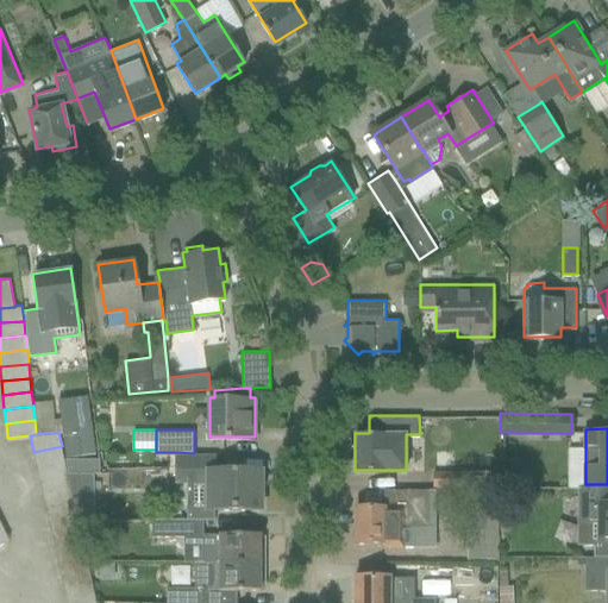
[(64,460),(62,446),(33,452),(36,466),(64,460)]
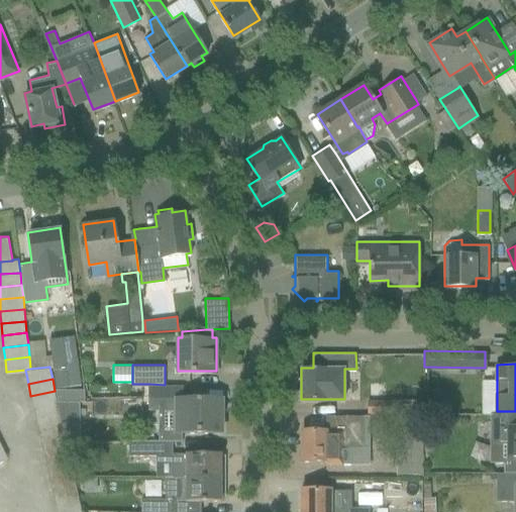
[(149,384),(149,407),(161,407),(161,440),(168,440),(182,440),(182,431),(195,431),(221,431),(220,399),(183,399),(183,384),(165,385),(149,384)]
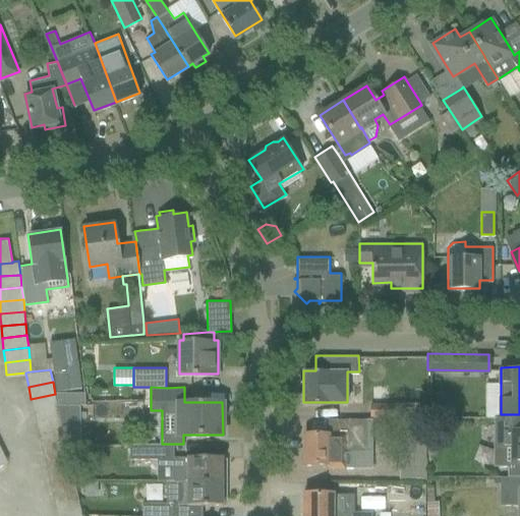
[(83,403),(83,391),(56,391),(58,403),(83,403)]
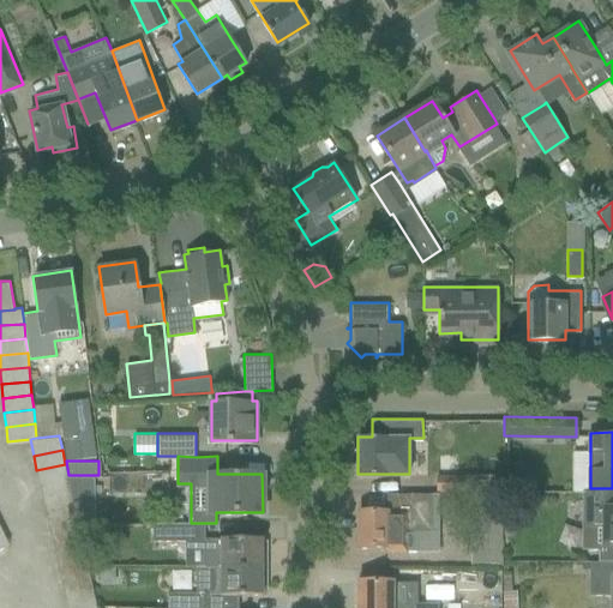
[(68,477),(65,464),(36,470),(40,485),(68,477)]
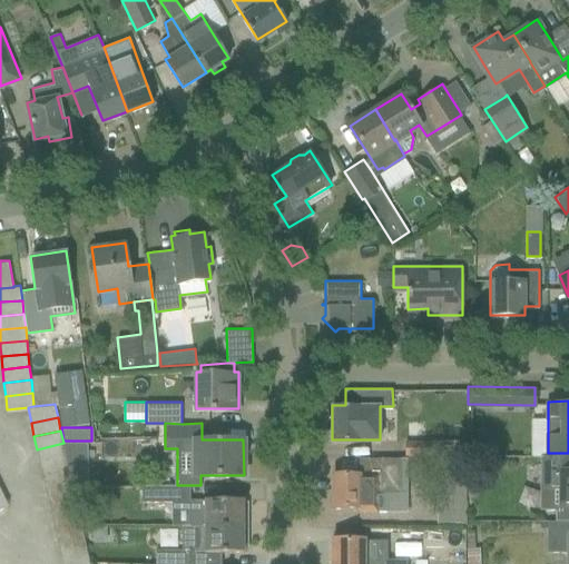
[(432,438),(432,455),(443,455),(467,455),(468,438),(432,438)]
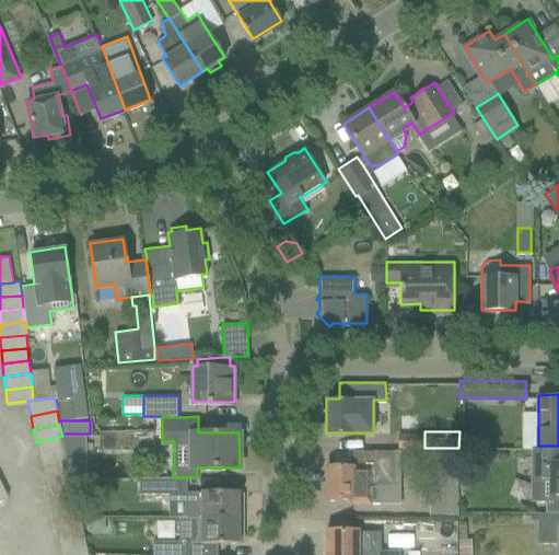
[(66,449),(62,436),(36,442),(39,455),(66,449)]
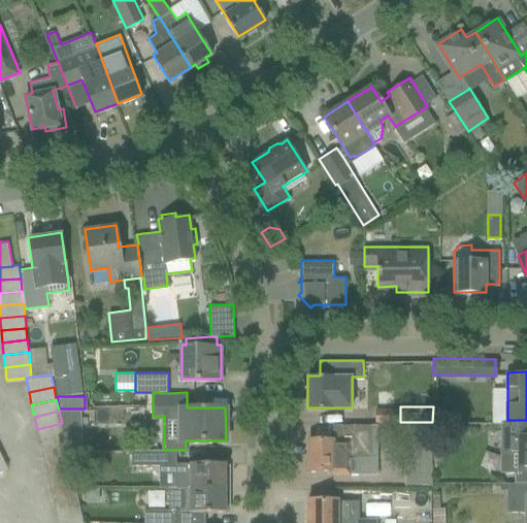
[(526,420),(507,420),(502,420),(501,468),(509,468),(515,468),(515,481),(526,480),(526,420)]
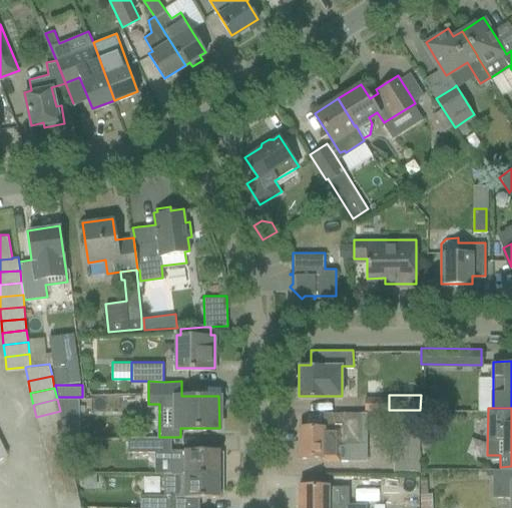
[(362,439),(362,410),(323,410),(323,425),(300,425),(300,456),(323,456),(323,459),(340,459),(340,440),(362,439)]
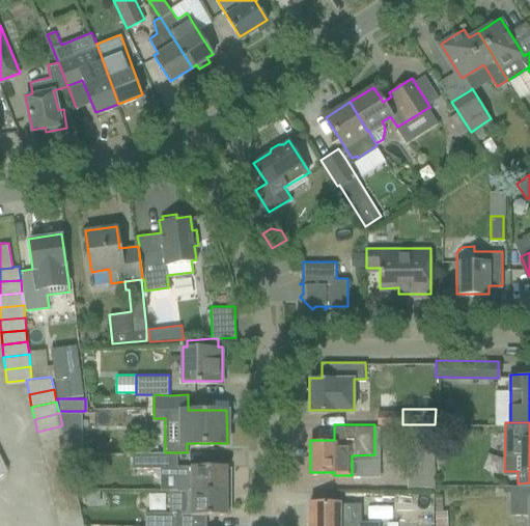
[(435,445),(435,424),(413,424),(412,461),(408,461),(407,486),(434,486),(435,445)]
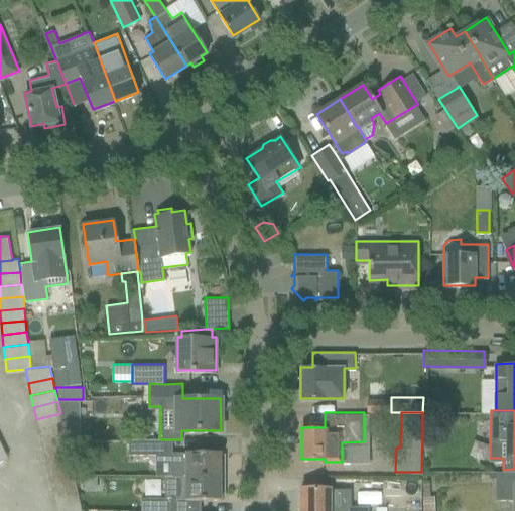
[(62,425),(60,413),(36,419),(38,430),(62,425)]
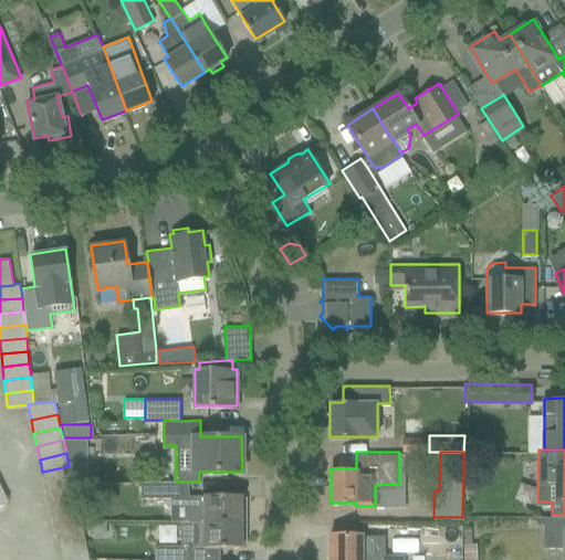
[(72,479),(69,466),(42,472),(45,485),(72,479)]
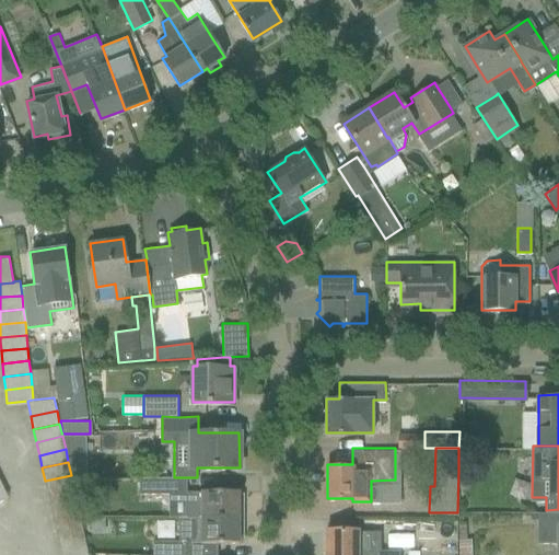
[(74,487),(71,475),(45,481),(48,494),(74,487)]
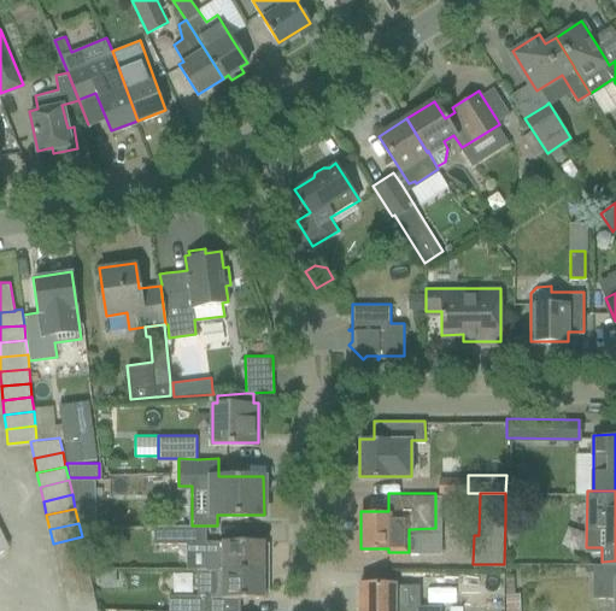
[(154,526),(154,541),(200,541),(200,526),(192,526),(154,526)]
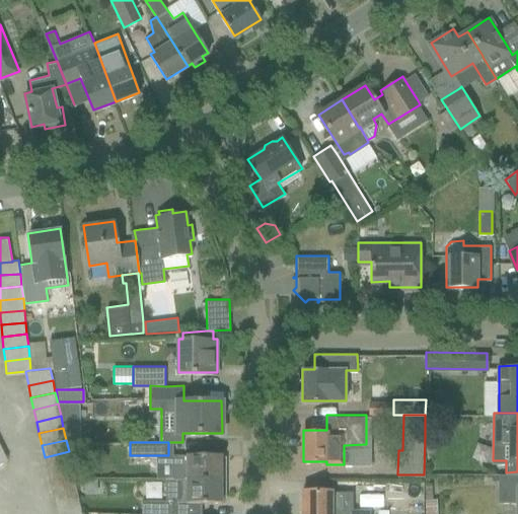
[(71,463),(69,451),(45,457),(47,468),(71,463)]
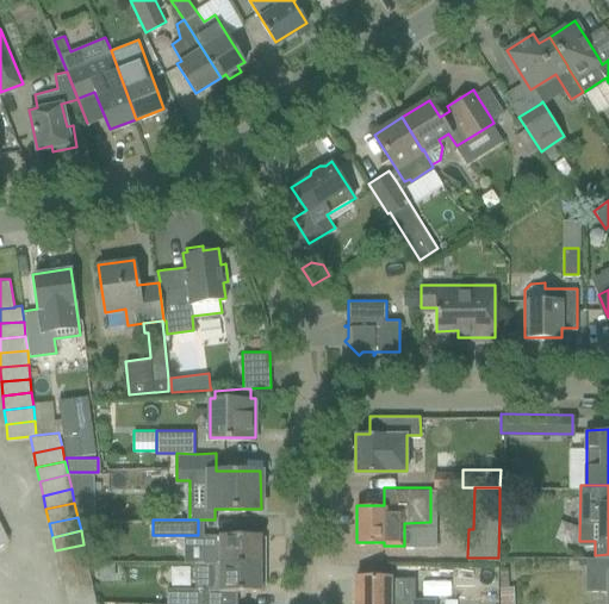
[(265,548),(265,537),(260,535),(260,534),(204,534),(204,560),(219,560),(260,560),(260,550),(265,548)]
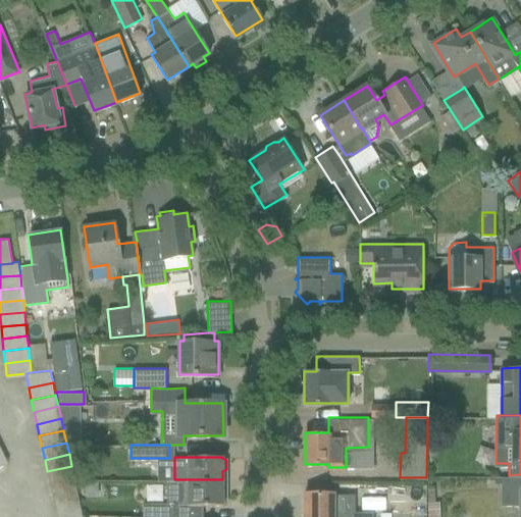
[(74,478),(71,466),(47,471),(50,483),(74,478)]
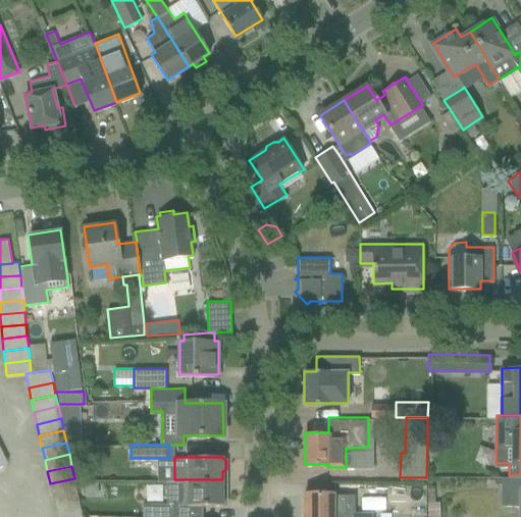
[(520,474),(509,475),(502,475),(502,504),(520,504),(520,516),(520,474)]
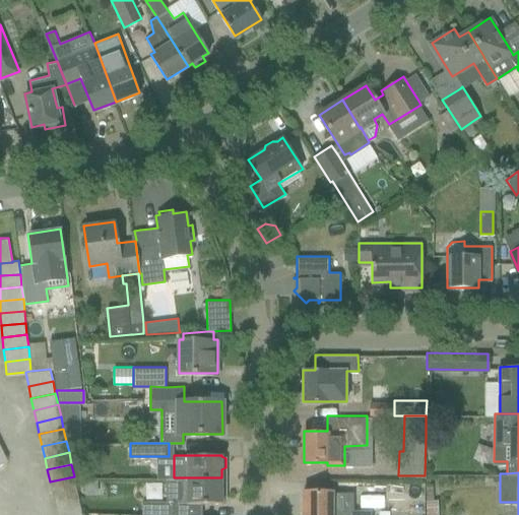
[(76,488),(74,476),(50,481),(53,494),(76,488)]
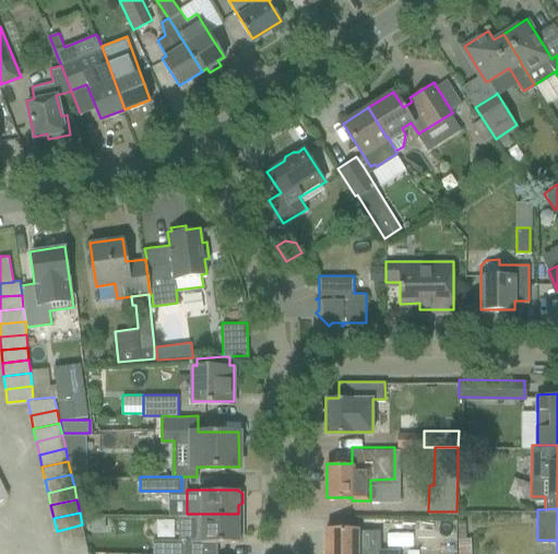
[(242,528),(238,525),(238,514),(187,514),(178,514),(179,538),(153,538),(153,552),(217,553),(217,541),(238,541),(238,539),(242,537),(242,528)]
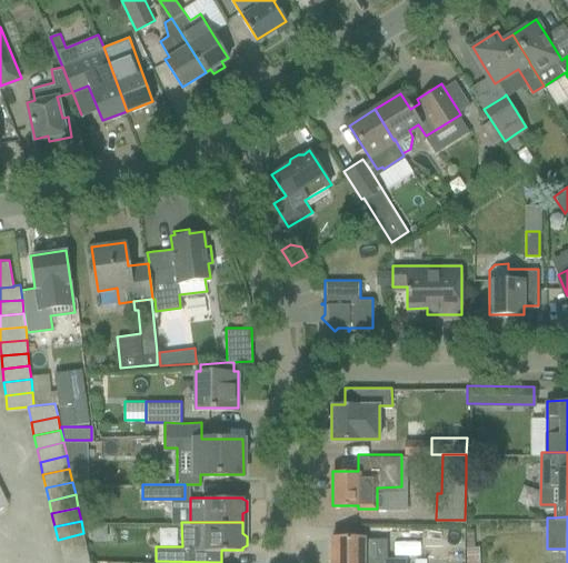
[(87,546),(83,533),(58,540),(60,552),(87,546)]
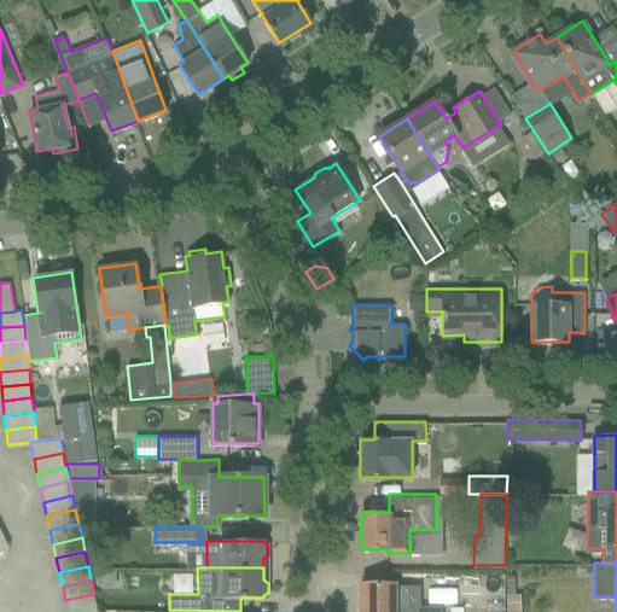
[(360,583),(359,611),(442,611),(442,605),(420,605),(420,583),(360,583)]
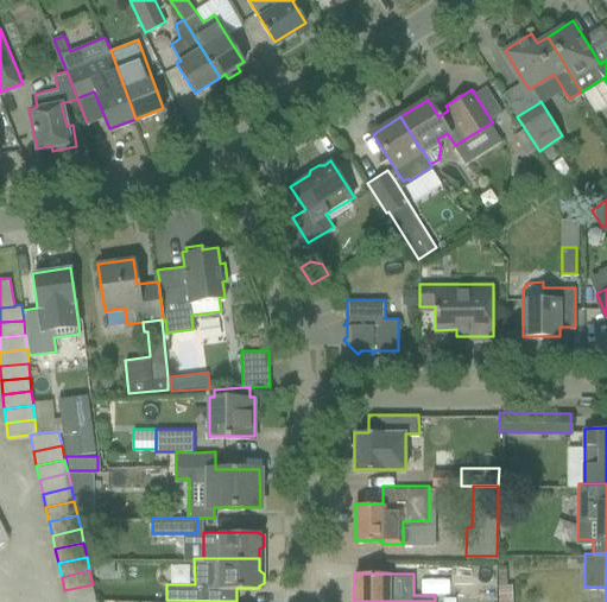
[(499,584),(498,601),(511,601),(512,584),(499,584)]
